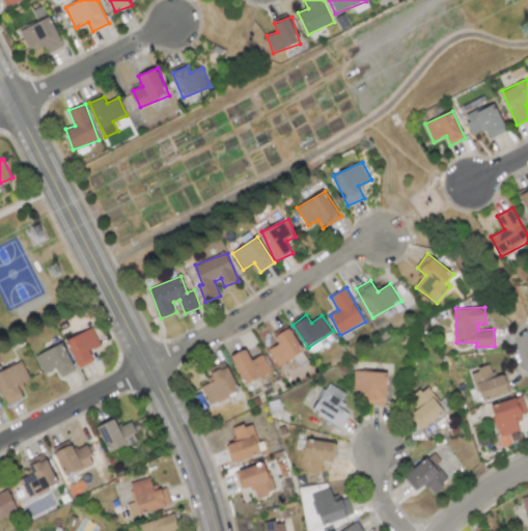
[(280,344),(270,348),(277,365),(304,354),(292,327),(275,334),(280,344)]
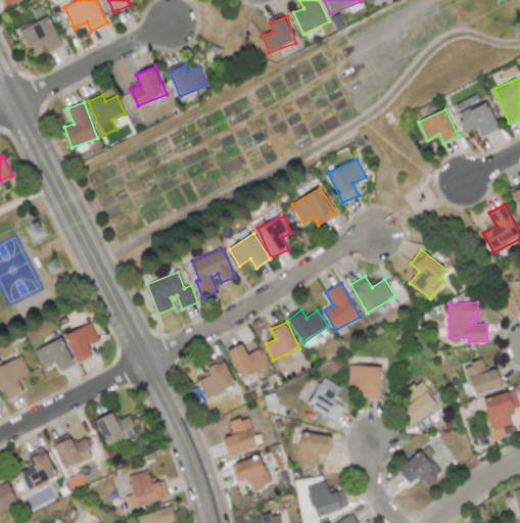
[(94,357),(89,345),(100,340),(93,323),(66,334),(78,363),(94,357)]
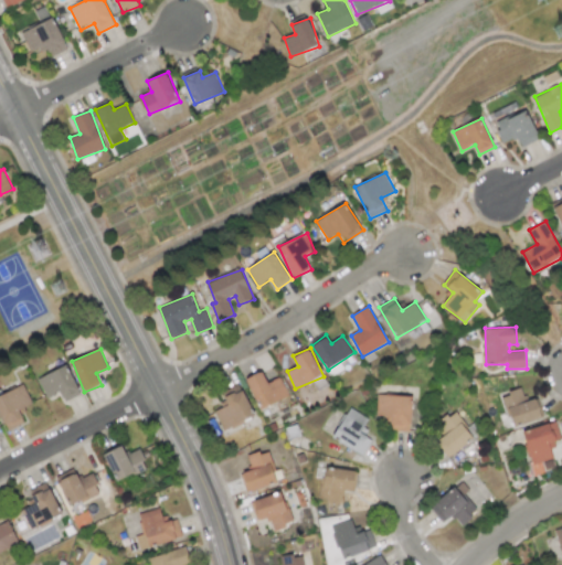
[(40,377),(48,397),(62,392),(65,401),(81,395),(70,365),(40,377)]
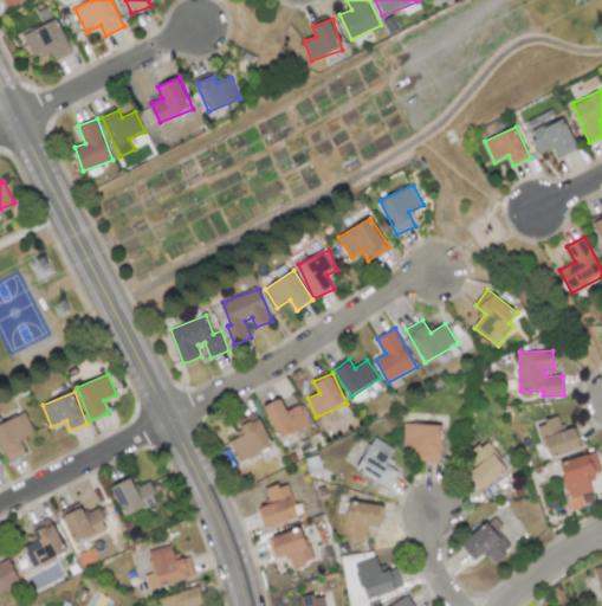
[(302,405),(287,411),(283,399),(265,406),(279,439),(311,425),(302,405)]
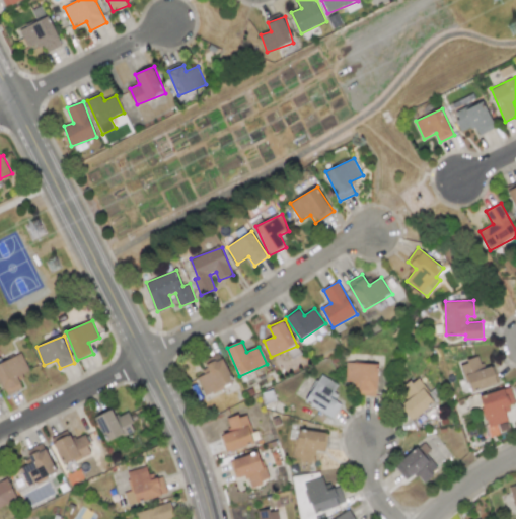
[(198,378),(207,396),(235,382),(221,353),(205,360),(210,372),(198,378)]
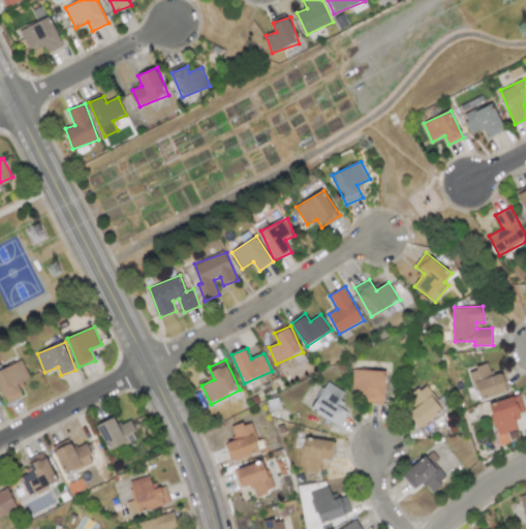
[(19,383),(31,378),(24,361),(0,370),(0,384),(7,403),(24,396),(19,383)]
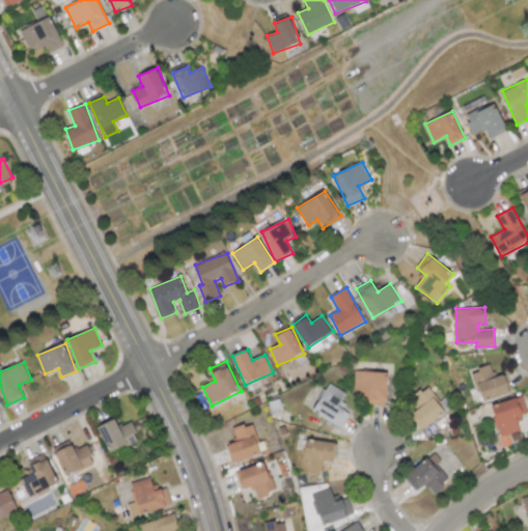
[(496,376),(492,365),(473,371),(482,401),(510,393),(504,373),(496,376)]
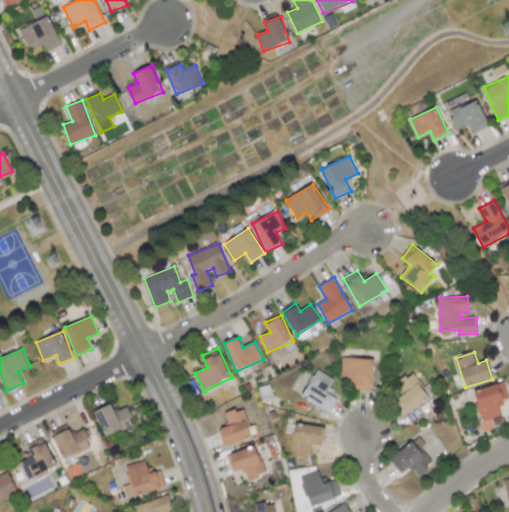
[(373,391),(374,359),(343,358),(342,376),(352,377),(352,391),(373,391)]
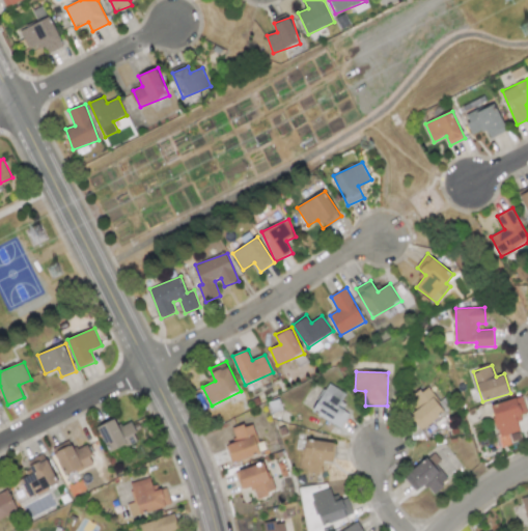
[(339,407),(348,393),(330,383),(313,411),(341,428),(351,413),(339,407)]
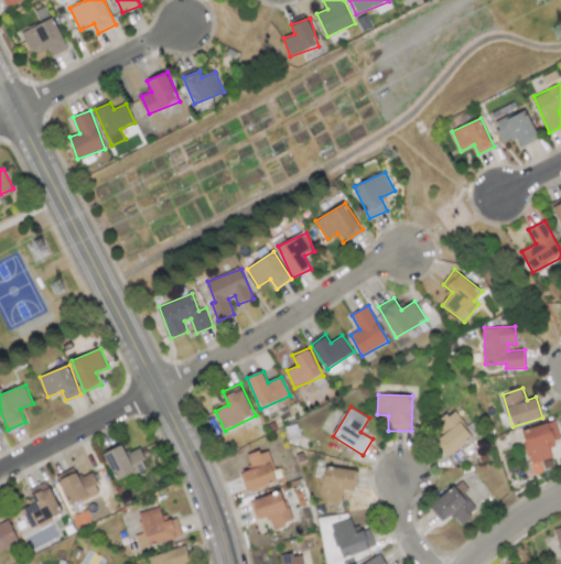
[(435,441),(448,456),(474,437),(454,411),(434,425),(442,436),(435,441)]
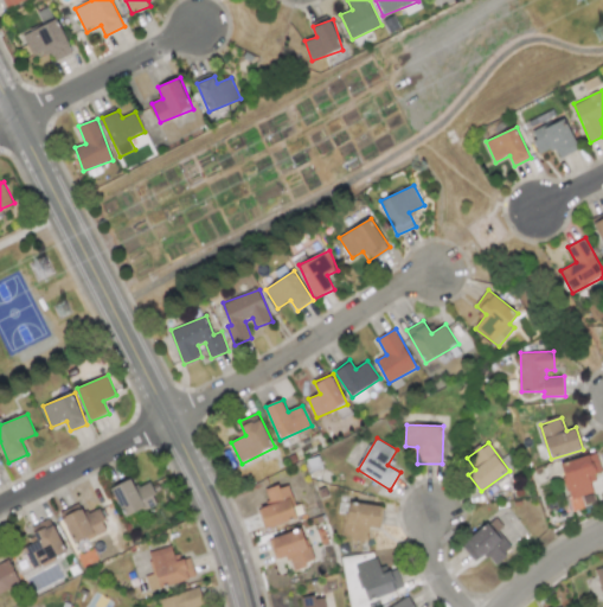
[(560,462),(573,510),(597,504),(590,475),(602,472),(602,467),(598,453),(560,462)]
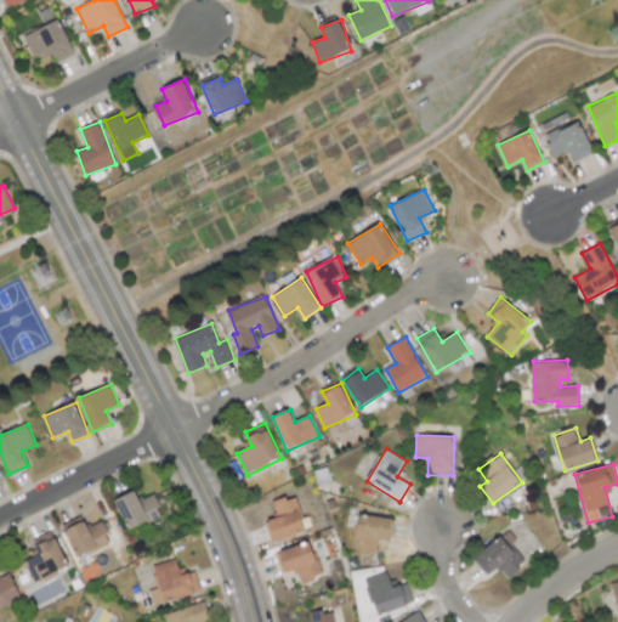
[(164,515),(154,495),(140,501),(135,491),(115,499),(130,531),(164,515)]
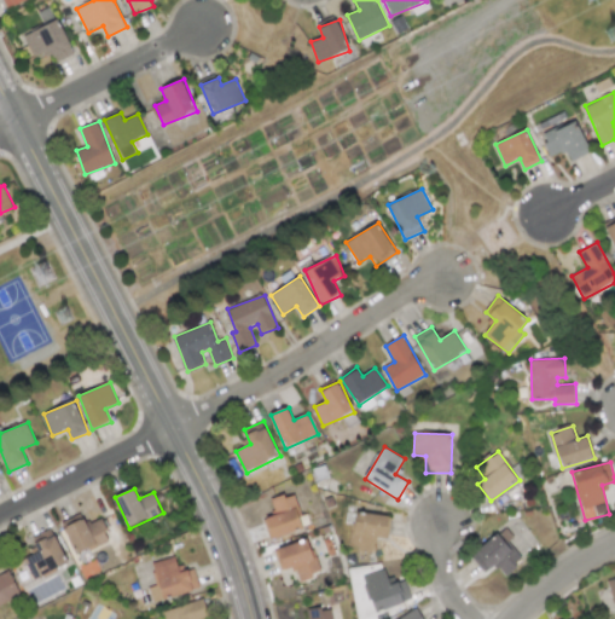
[(294,492),(272,499),(277,515),(266,518),(272,538),(305,528),(294,492)]
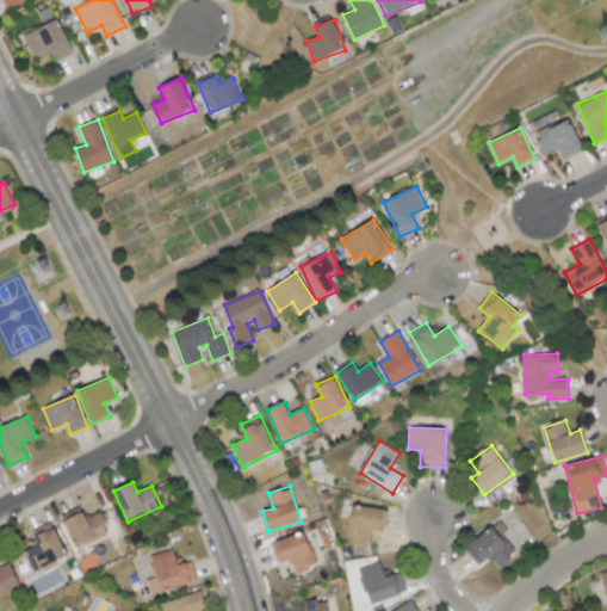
[(347,542),(370,543),(371,530),(383,531),(385,508),(350,505),(347,542)]
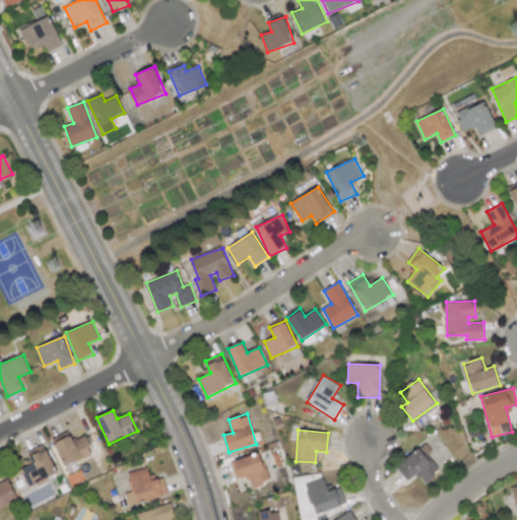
[(64,466),(93,454),(86,436),(75,440),(72,433),(54,440),(64,466)]
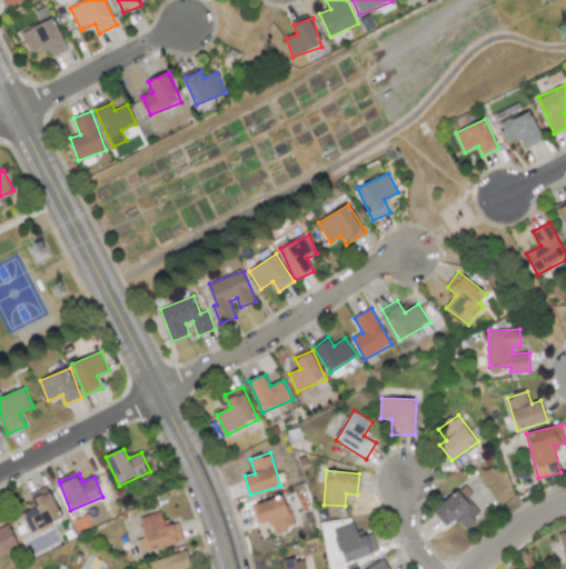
[(465,528),(483,515),(469,498),(474,495),(467,485),(434,509),(447,527),(457,519),(465,528)]
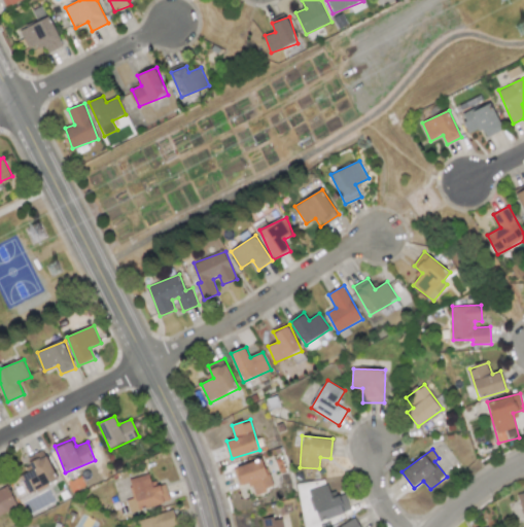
[(29,493),(59,482),(45,450),(29,457),(34,469),(22,475),(29,493)]
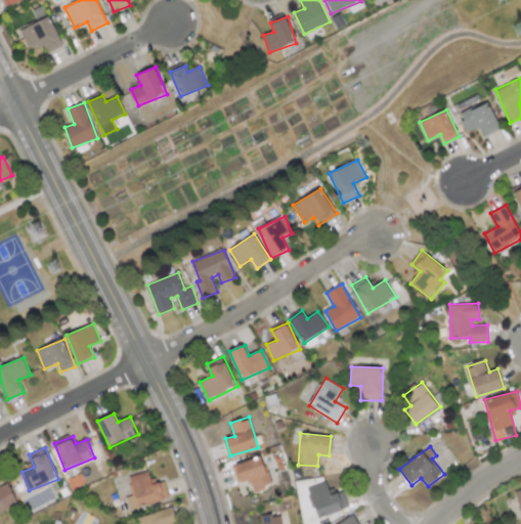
[(239,483),(252,480),(254,490),(271,486),(263,456),(233,464),(239,483)]
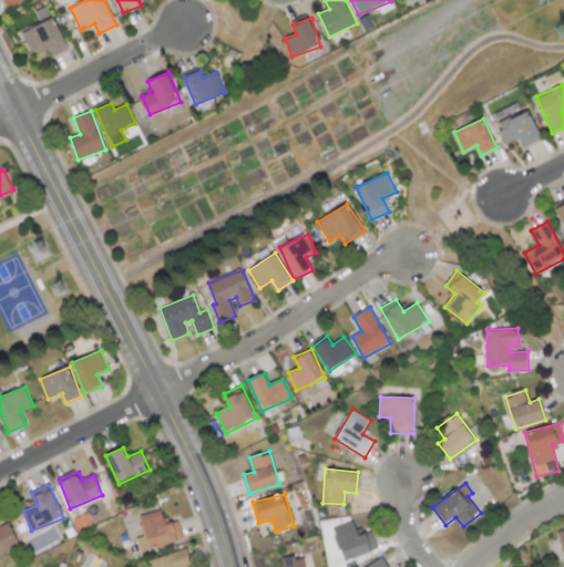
[(146,536),(139,538),(141,550),(184,540),(180,521),(165,524),(162,509),(142,515),(146,536)]
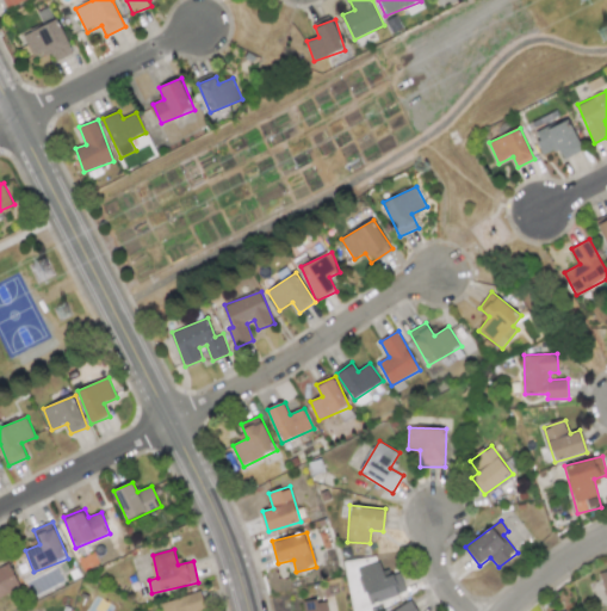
[(359,569),(372,605),(408,591),(401,572),(386,576),(381,561),(359,569)]
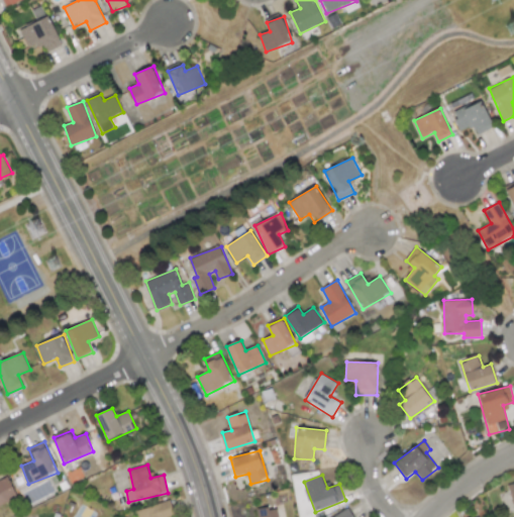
[(10,477),(0,480),(0,504),(17,499),(10,477)]
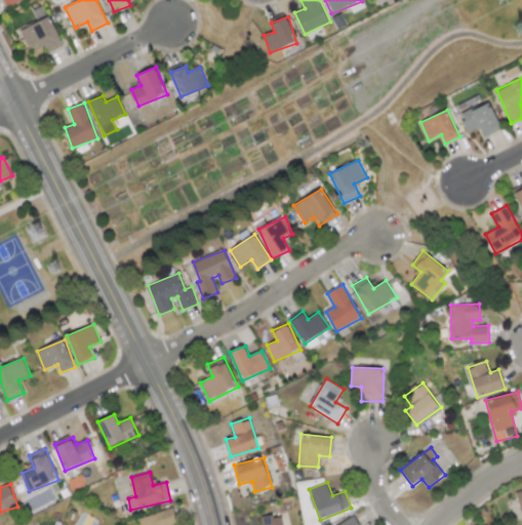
[(141,516),(142,524),(174,524),(178,524),(175,509),(141,516)]
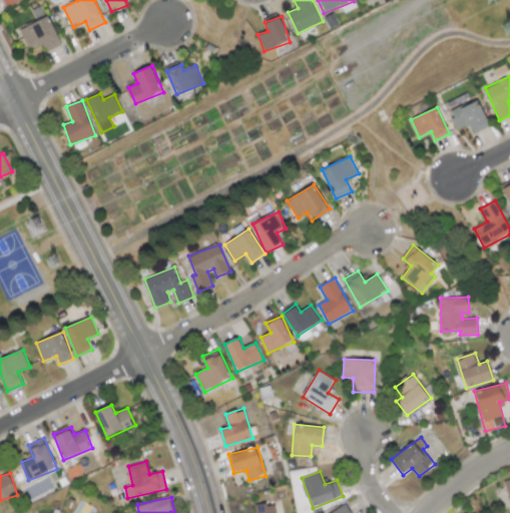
[(275,512),(274,503),(256,506),(257,512),(275,512)]
